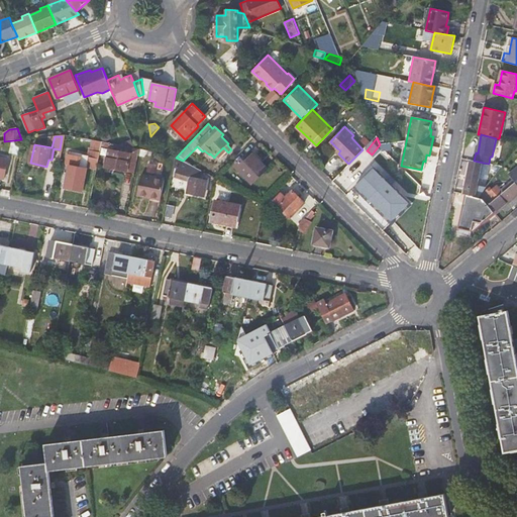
[(10,152),(18,154),(21,139),(13,140),(10,152)]
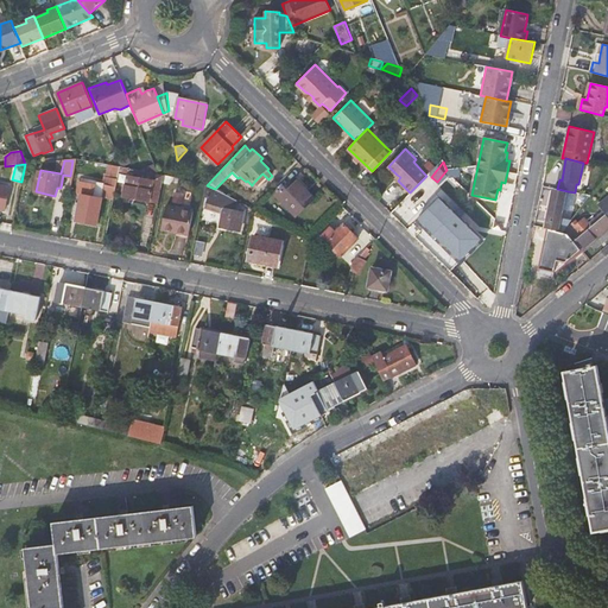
[(125,196),(158,203),(160,192),(162,184),(164,176),(162,176),(137,171),(135,177),(134,183),(128,181),(125,196)]
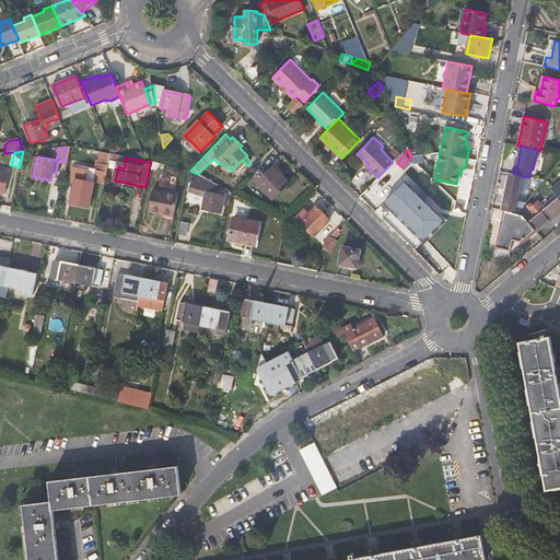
[(237,171),(245,163),(242,160),(234,167),(237,171)]
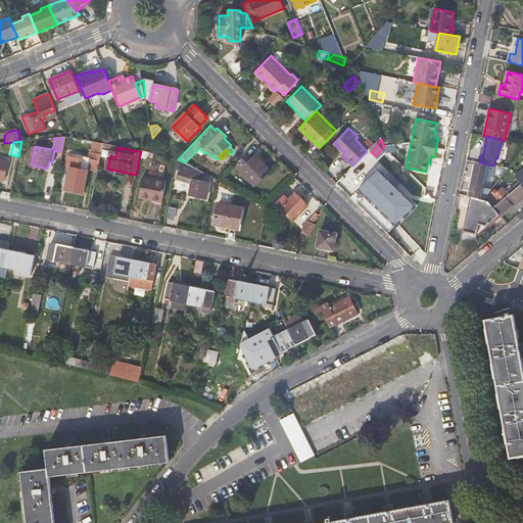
[(153,156),(154,154),(141,151),(139,158),(145,159),(153,156)]
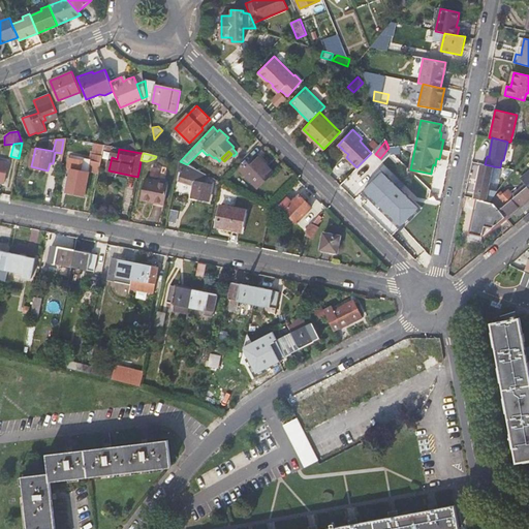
[(67,190),(85,193),(89,170),(99,173),(102,156),(92,154),(91,161),(89,160),(85,163),(83,162),(83,160),(75,159),(74,164),(73,168),(71,167),(70,175),(66,175),(64,184),(68,185),(67,190)]
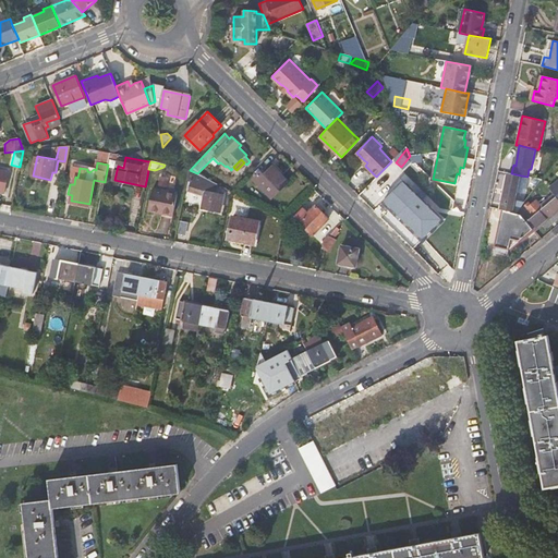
[(289,181),(271,162),(254,180),(271,198),(289,181)]
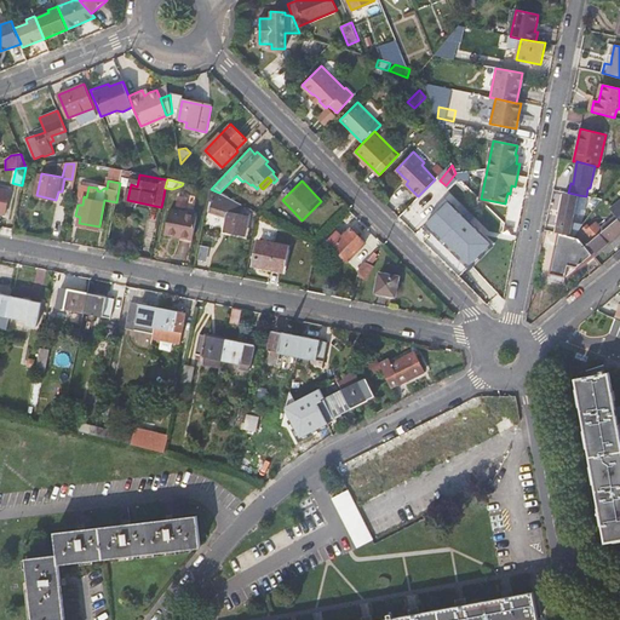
[(0,214),(5,216),(10,190),(0,188),(0,214)]
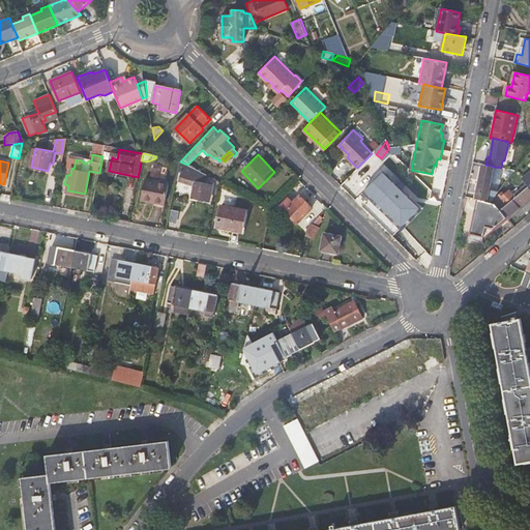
[(199,182),(203,173),(187,165),(180,162),(179,167),(184,168),(178,181),(193,187),(190,198),(210,201),(213,185),(199,182)]
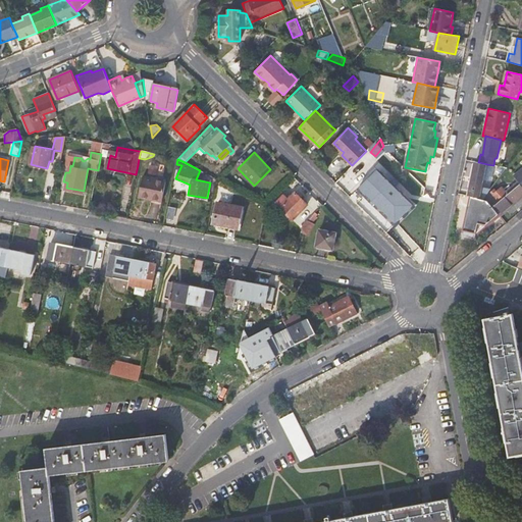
[(481,190),(487,164),(478,162),(475,162),(468,196),(470,196),(486,200),(488,191),(481,190)]
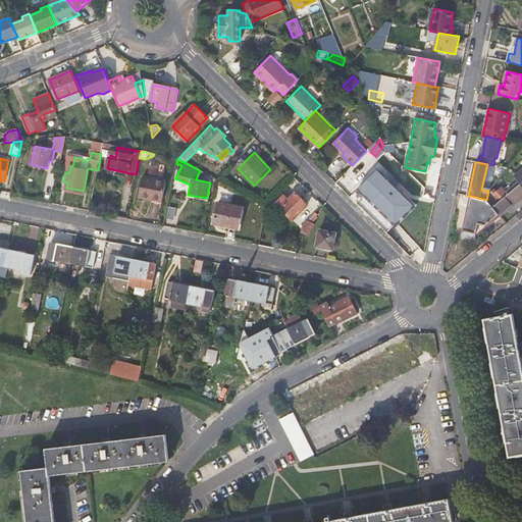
[(396,222),(414,204),(377,168),(360,187),(396,222)]
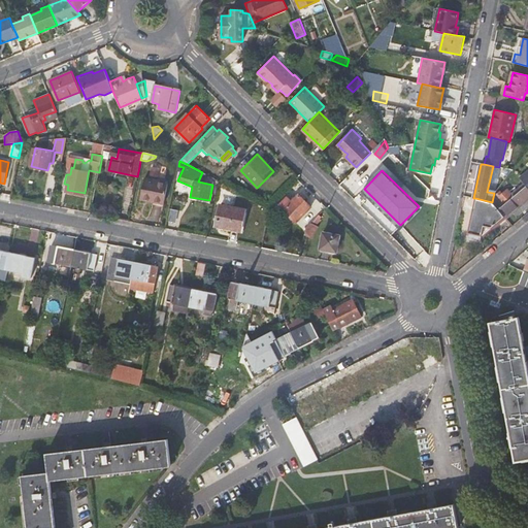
[(169,184),(144,178),(139,200),(165,205),(169,184)]
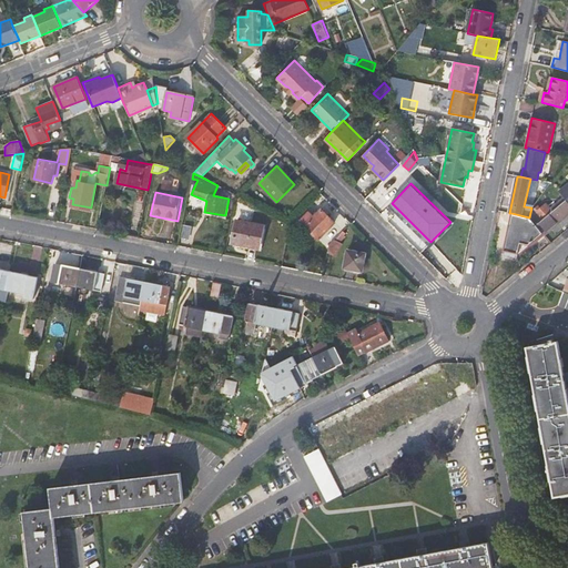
[(536,214),(530,219),(543,233),(545,235),(567,215),(567,202),(564,196),(550,208),(546,202),(540,208),(539,205),(533,211),(536,214)]
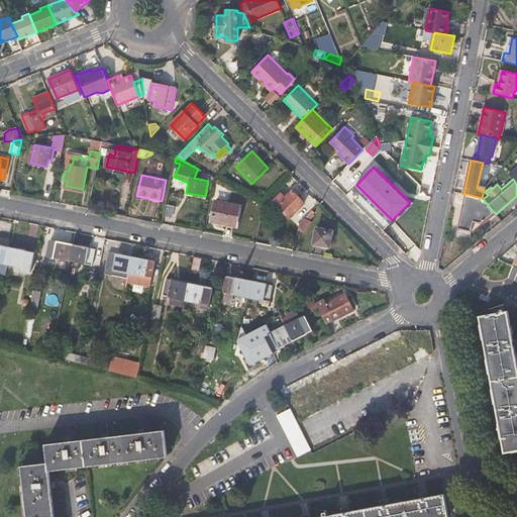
[(392,220),(356,185),(354,187),(392,224),(412,204),(410,202),(392,220)]
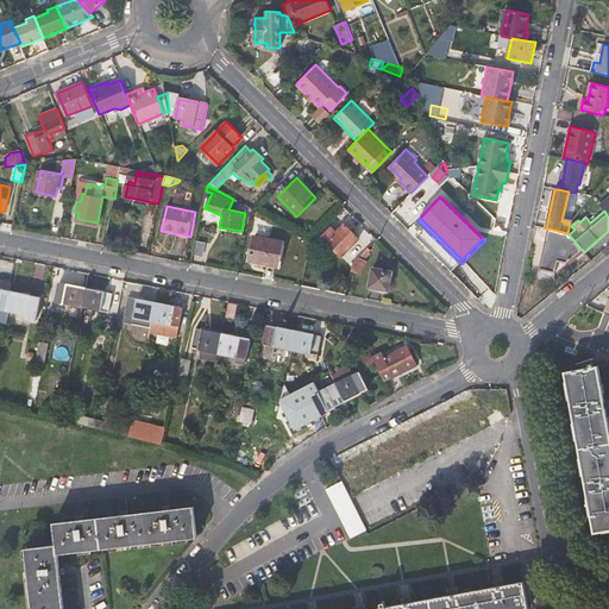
[(337,232),(327,242),(341,257),(360,238),(345,224),(337,232)]
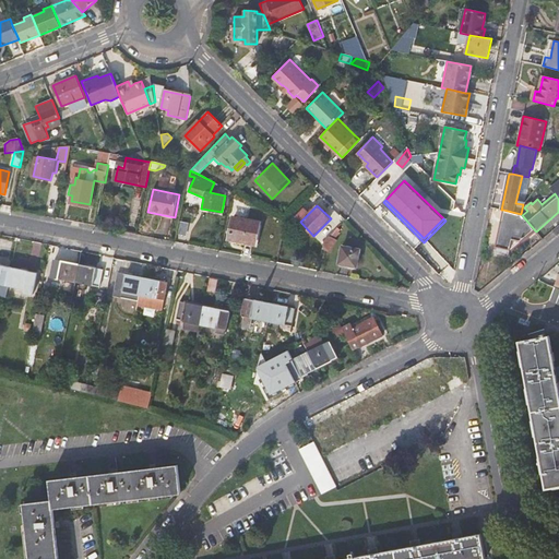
[(295,216),(300,222),(309,213),(304,207),(295,216)]
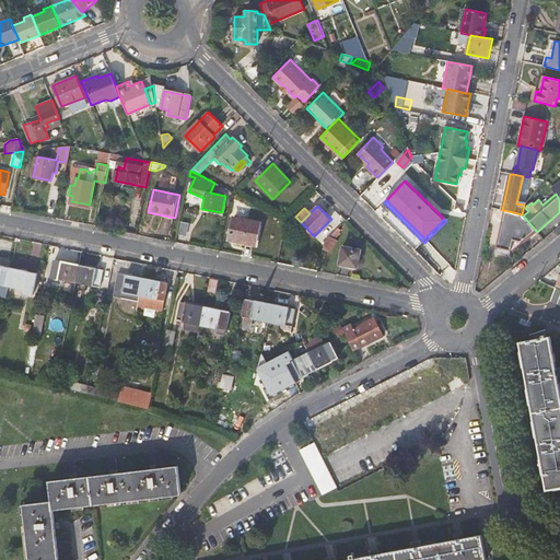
[(521,241),(535,230),(523,216),(522,214),(504,210),(497,247),(510,249),(512,240),(521,241)]
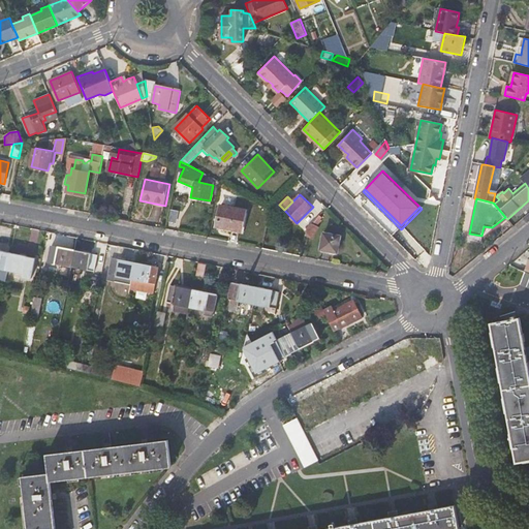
[(245,211),(221,206),(217,226),(241,230),(245,211)]
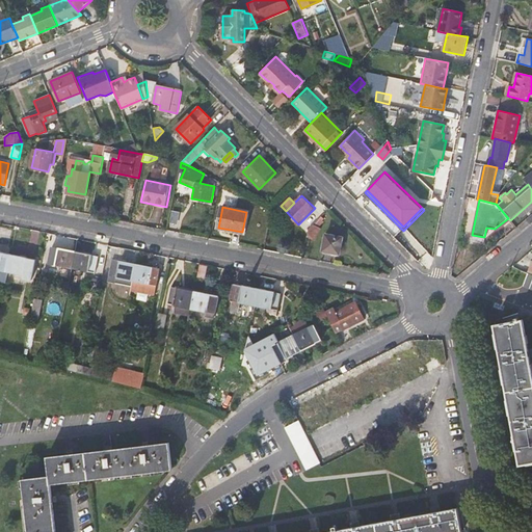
[(324,218),(321,215),(308,230),(307,236),(315,240),(321,229),(318,227),(323,221),(321,220),(324,218)]
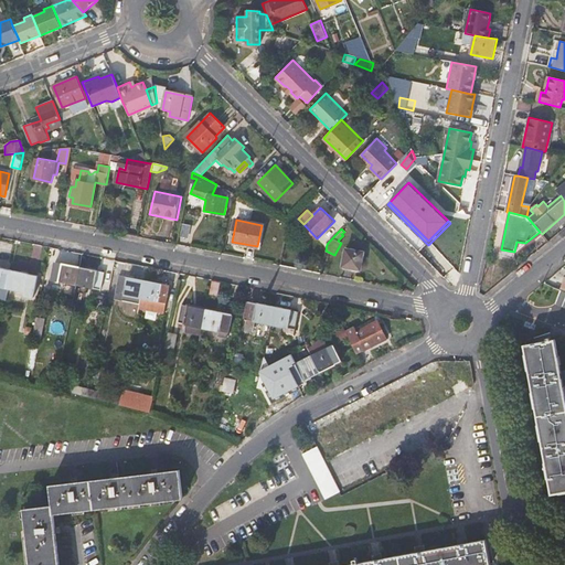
[(364,251),(345,247),(342,267),(361,270),(364,251)]
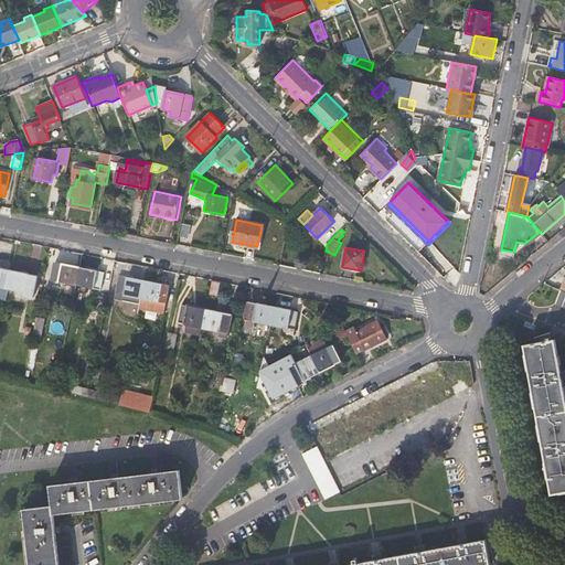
[(52,280),(75,285),(80,266),(56,260),(52,280)]
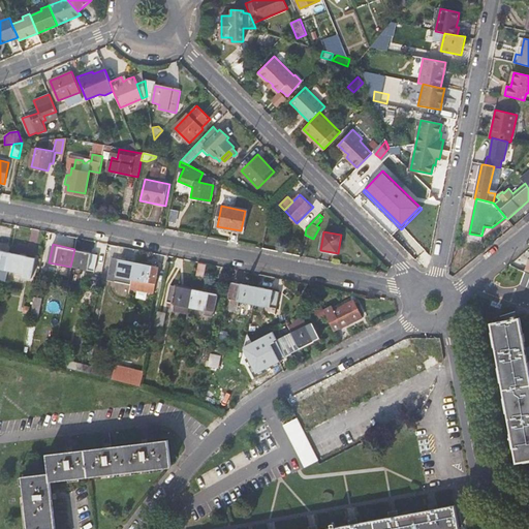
[(98,253),(74,249),(70,267),(94,272),(98,253)]
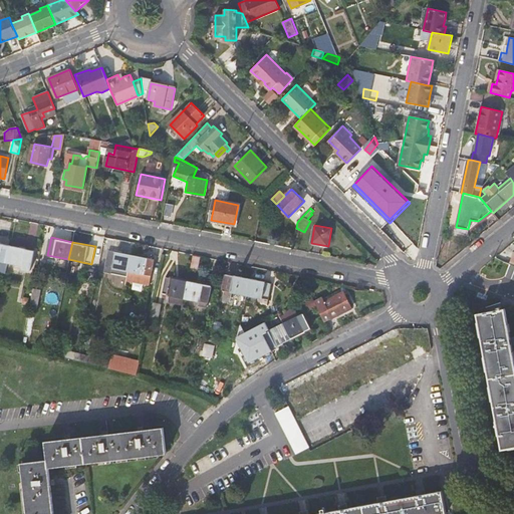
[(0,270),(6,272),(7,264),(11,246),(0,243),(0,270)]
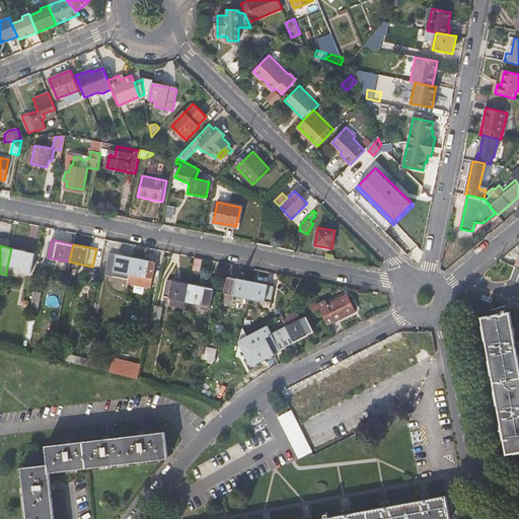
[(35,253),(11,248),(7,267),(23,270),(22,273),(30,275),(35,253)]
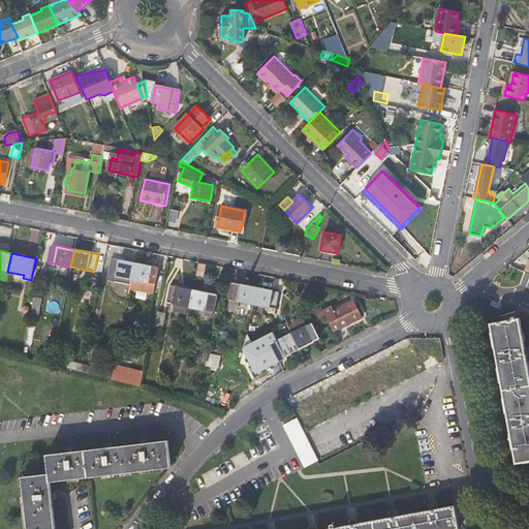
[(106,281),(130,286),(135,262),(112,257),(106,281)]
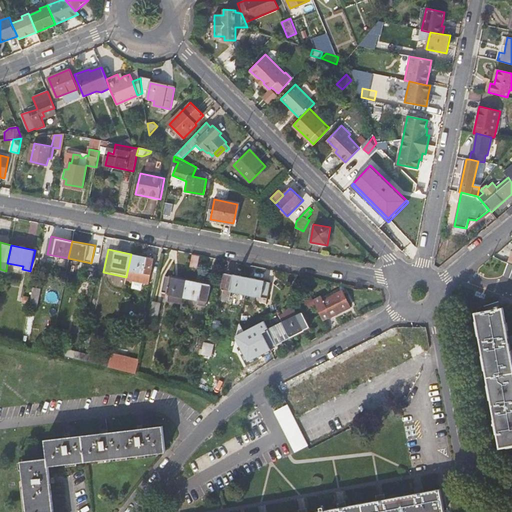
[(196,267),(199,254),(192,253),(189,266),(196,267)]
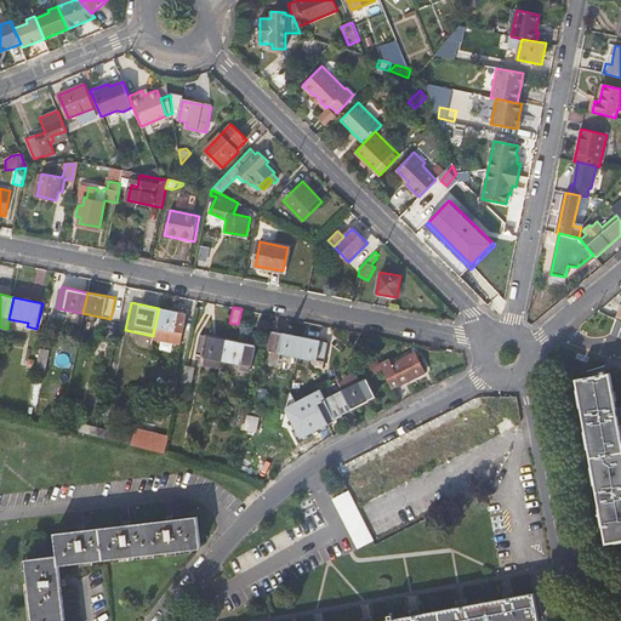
[(186,313),(159,308),(153,336),(181,341),(186,313)]
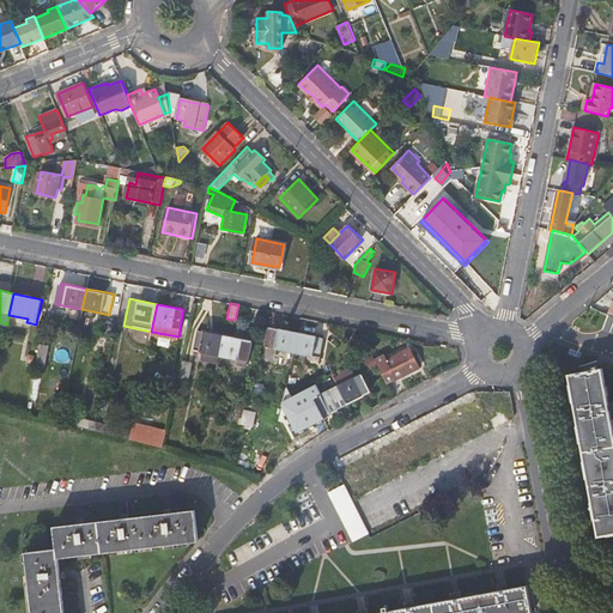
[(612,334),(612,316),(600,311),(594,327),(612,334)]
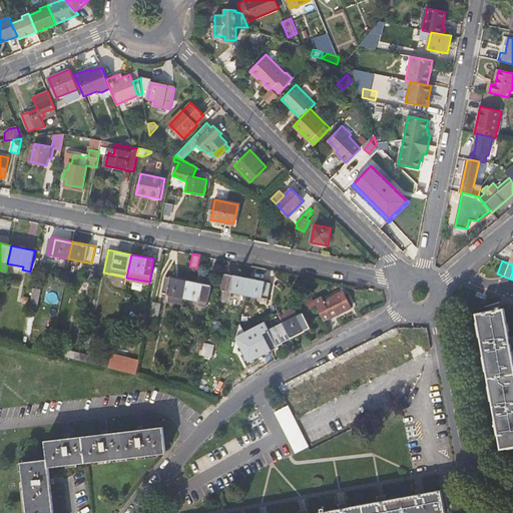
[(231,292),(246,295),(249,279),(225,274),(219,302),(228,303),(231,292)]
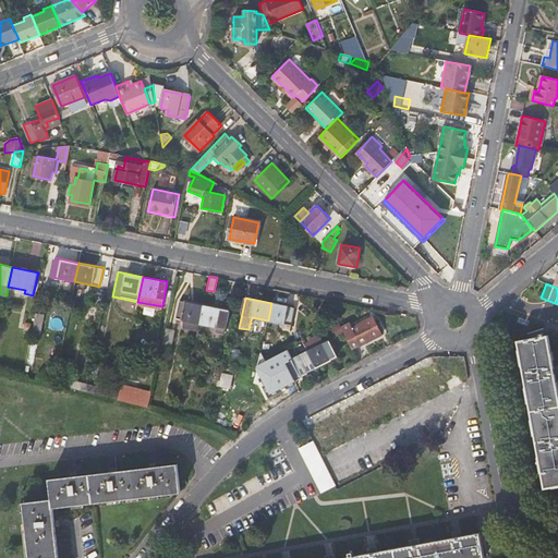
[(181,329),(197,332),(198,325),(203,305),(180,301),(177,319),(183,320),(181,329)]
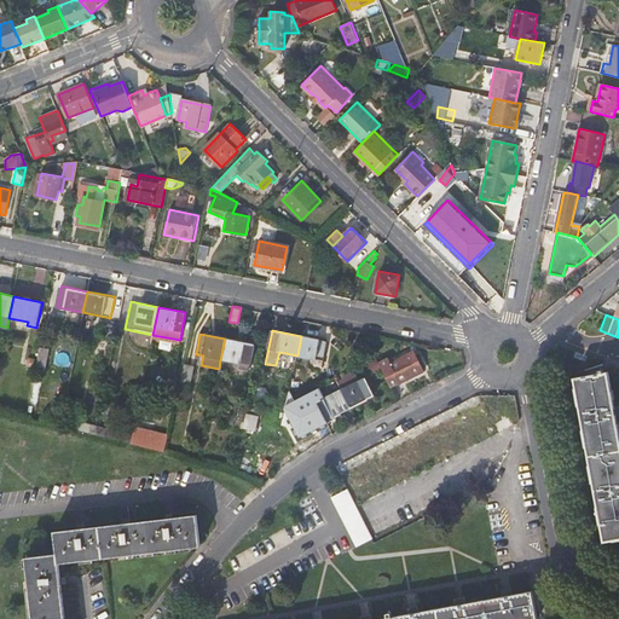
[(328,341),(301,336),(298,356),(312,358),(311,365),(323,368),(328,341)]
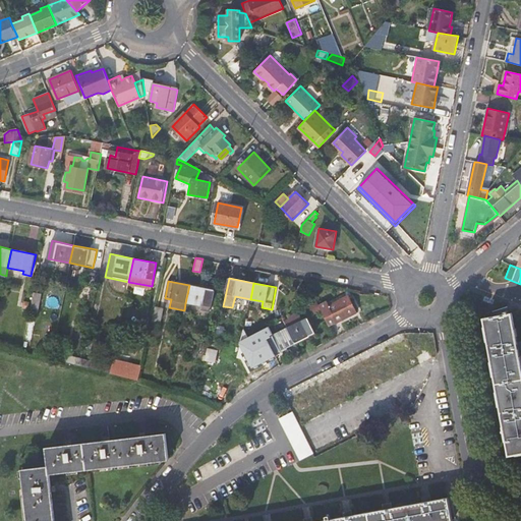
[(215,290),(189,285),(185,303),(201,306),(200,311),(211,313),(215,290)]
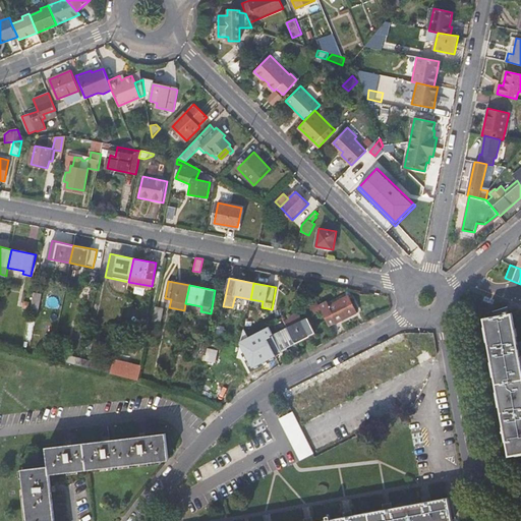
[(41,294),(34,293),(31,307),(39,309),(41,294)]
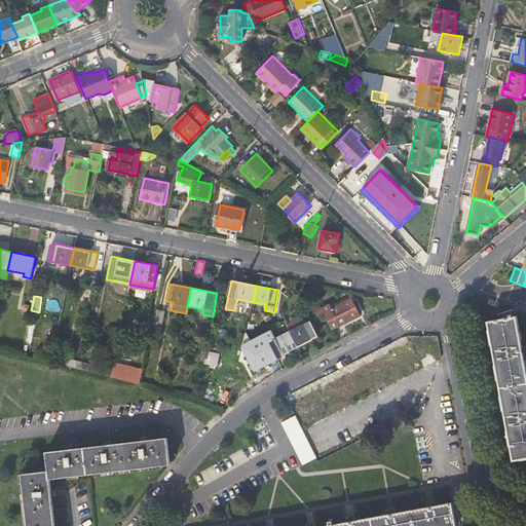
[(329,305),(323,308),(332,329),(338,325),(339,327),(361,315),(351,298),(331,308),(329,305)]
